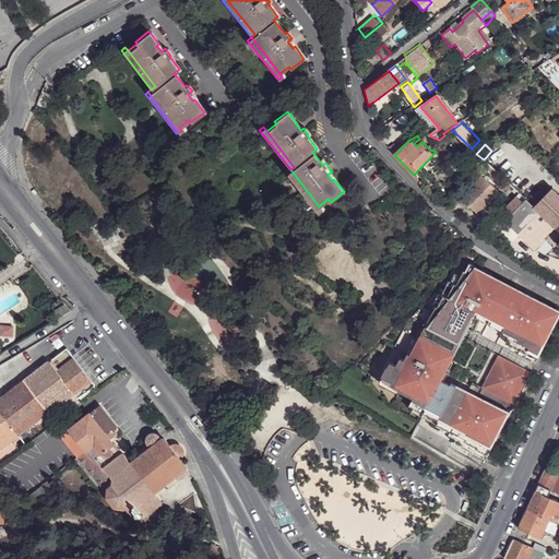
[(321,211),(319,206),(290,169),(286,173),(318,213),(321,211)]
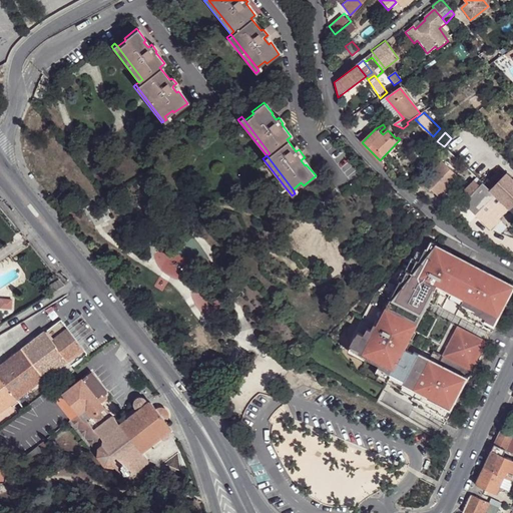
[(426,181),(439,194),(459,173),(445,160),(426,181)]
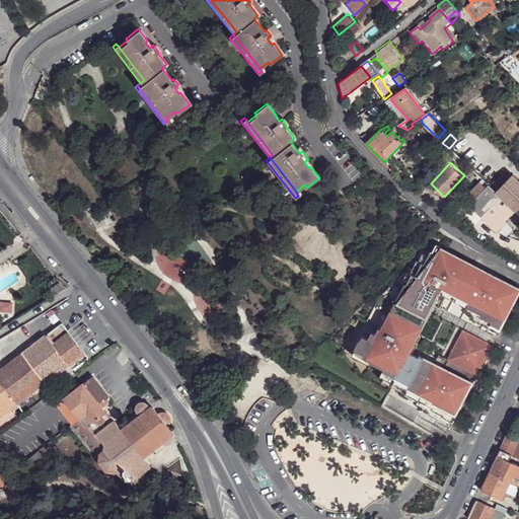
[(464,175),(444,197),(448,201),(467,179),(464,175)]
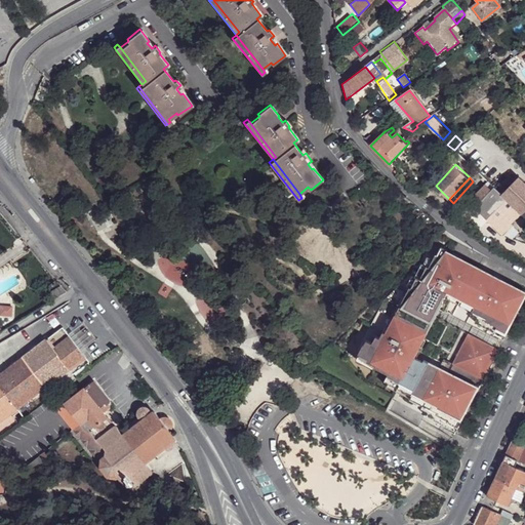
[(518,208),(522,212),(524,215),(524,182),(520,177),(503,195),(518,208)]
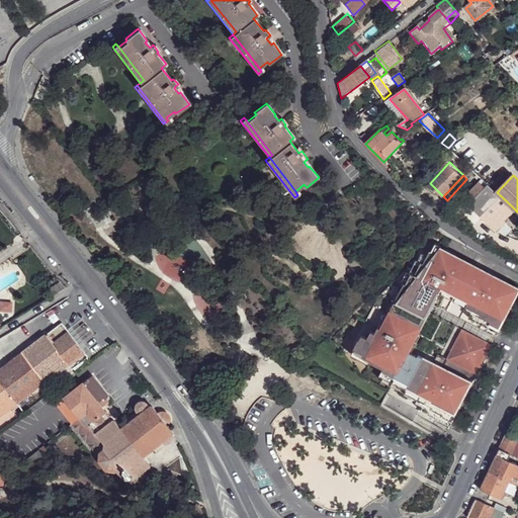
[(468,180),(466,179),(447,200),(448,201),(468,180)]
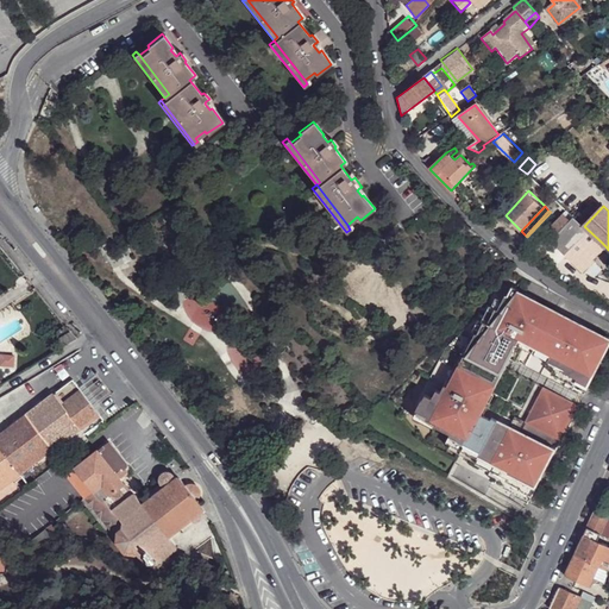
[(596,245),(601,242),(584,226),(573,217),(570,219),(564,213),(545,232),(586,271),(597,261),(595,258),(600,253),(596,250),(597,246),(596,245)]
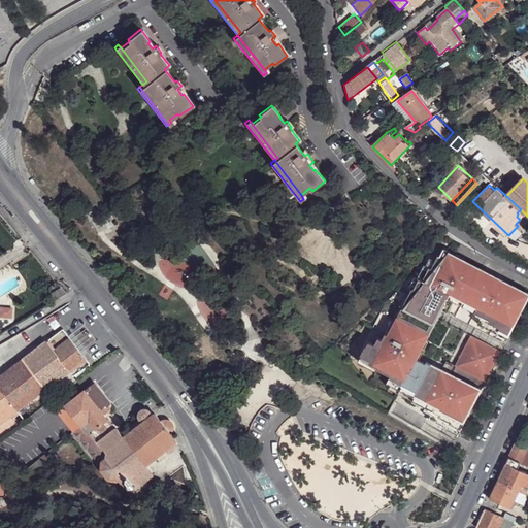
[(520,220),(525,213),(521,209),(517,212),(518,213),(517,217),(520,220)]
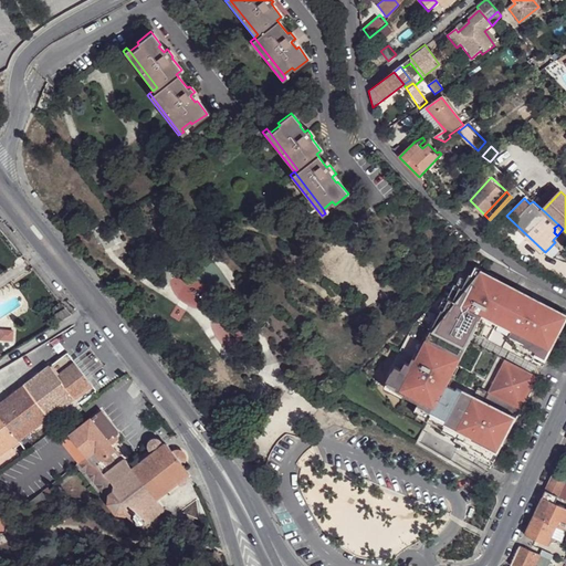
[(448,289),(428,310),(488,341),(515,289),(498,280),(481,272),(482,270),(475,266),(471,275),(470,274),(467,280),(460,276),(457,285),(454,284),(451,290),(448,289)]
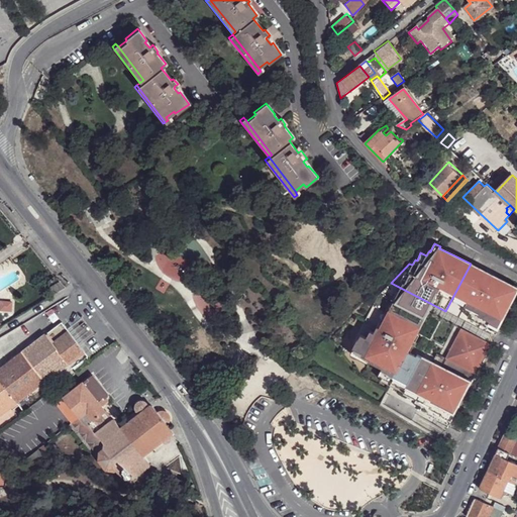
[(455,254),(440,246),(439,248),(454,255),(455,254)]
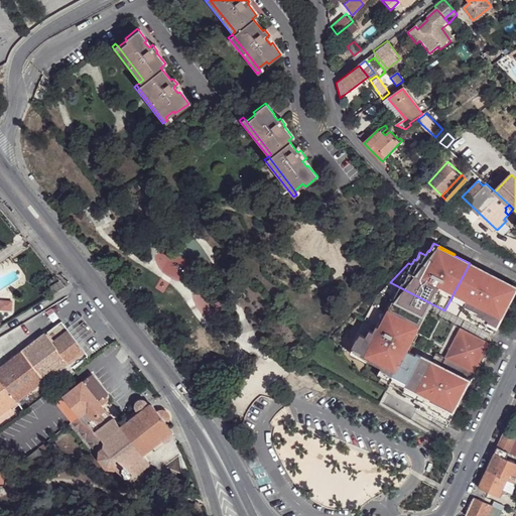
[(485,271),(470,263),(444,310),(494,336),(499,328),(497,327),(512,297),(514,298),(515,293),(515,285),(513,284),(513,286),(495,276),(485,271)]
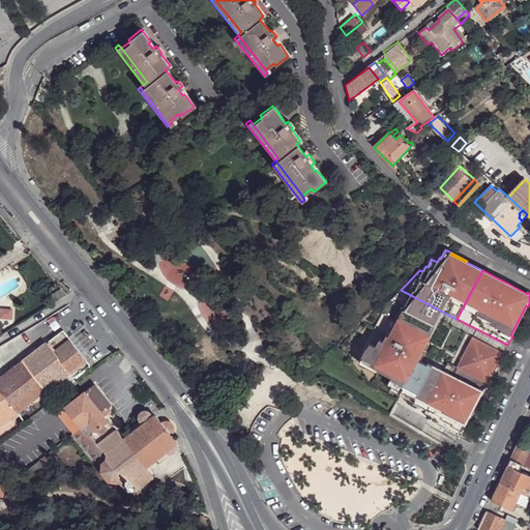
[(66,294),(61,288),(47,297),(51,303),(55,301),(66,294)]
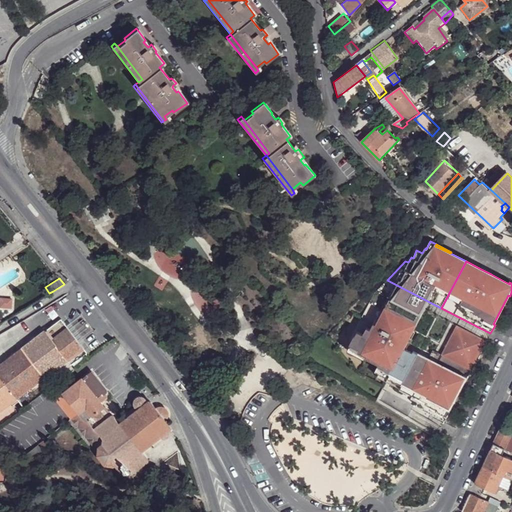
[(377,376),(386,381),(412,395),(411,398),(417,402),(457,326),(486,341),(490,333),(441,308),(387,280),(374,293),(348,342),(350,343),(349,345),(350,345),(347,350),(365,360),(366,358),(369,360),(368,361),(381,368),(377,376)]
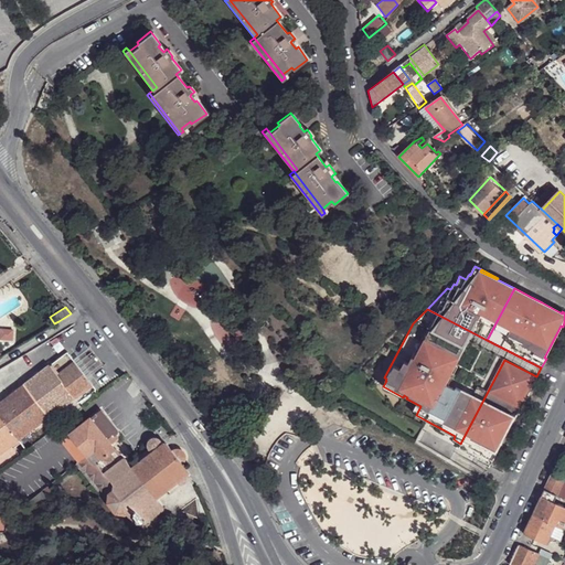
[(66,351),(35,375),(61,407),(63,406),(67,411),(95,387),(66,351)]
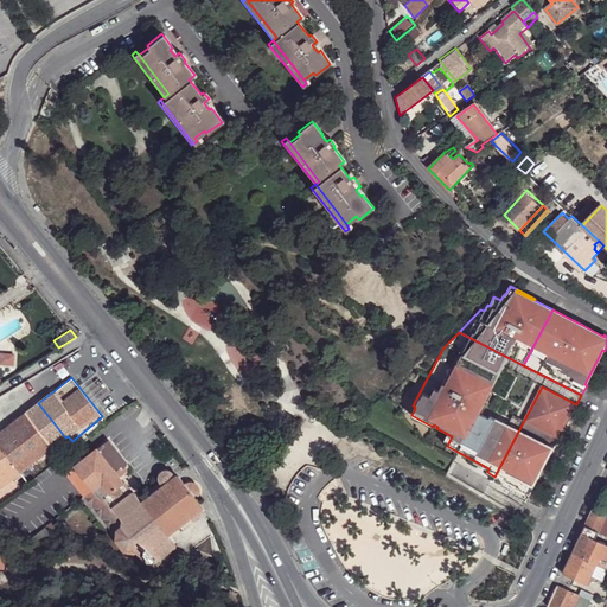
[(494,477),(492,481),(526,499),(576,404),(542,387),(494,477)]
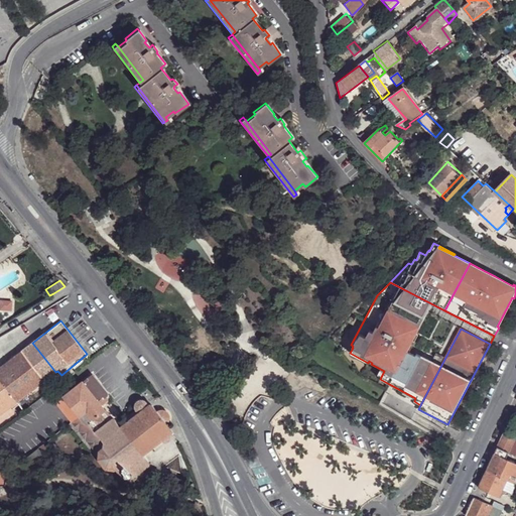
[(55,372),(32,343),(0,368),(0,414),(13,404),(55,372)]
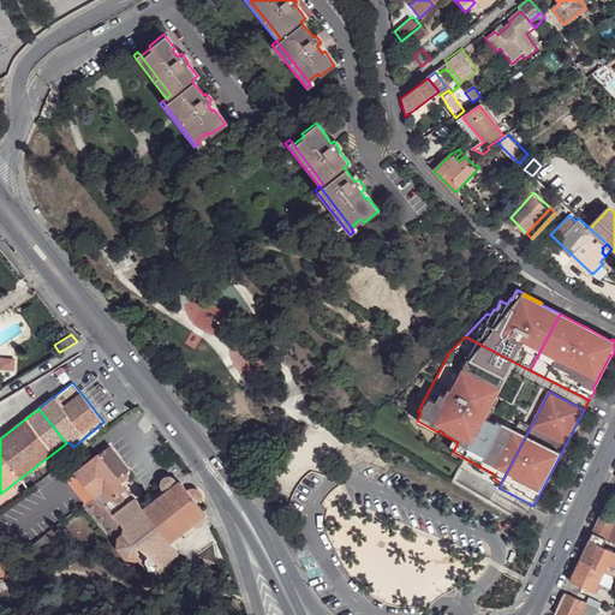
[(118,542),(118,538),(121,537),(123,535),(124,533),(124,529),(114,517),(133,500),(121,483),(126,479),(129,478),(129,476),(125,473),(127,472),(127,470),(126,469),(109,446),(66,479),(118,544),(118,542)]
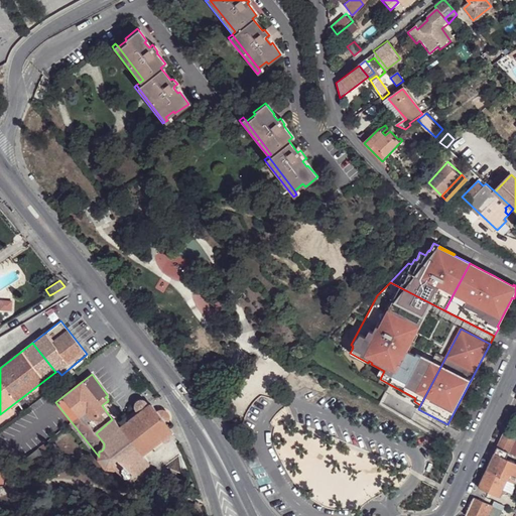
[(389,384),(385,391),(418,409),(420,405),(414,401),(415,398),(389,384)]
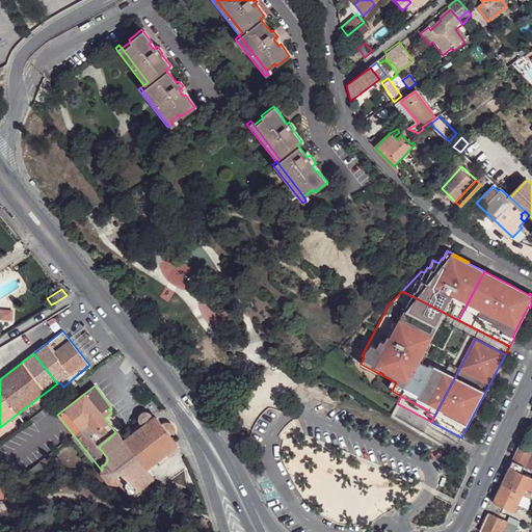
[(101,474),(106,481),(109,483),(117,485),(118,484),(127,495),(129,493),(131,495),(134,491),(135,493),(153,480),(154,478),(152,477),(148,470),(176,447),(177,446),(176,444),(171,437),(162,425),(156,418),(155,417),(153,419),(150,414),(145,413),(142,414),(140,416),(139,419),(139,421),(139,423),(143,426),(125,441),(122,436),(118,433),(117,432),(115,432),(99,447),(107,457),(107,461),(106,462),(105,464),(102,466),(102,469),(102,471),(102,473),(101,474)]
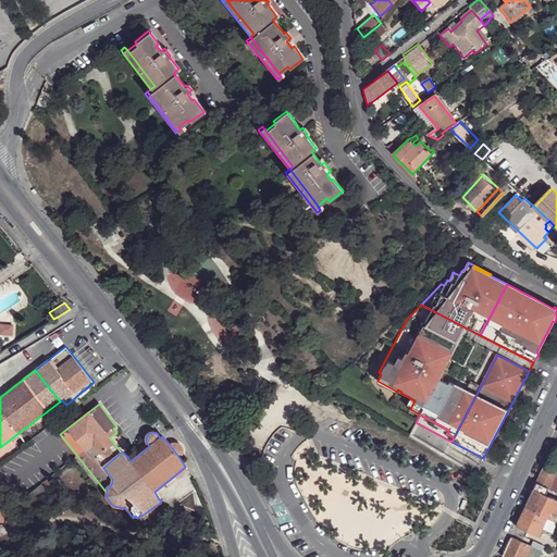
[(0,463),(22,447),(14,436),(0,447),(0,463)]
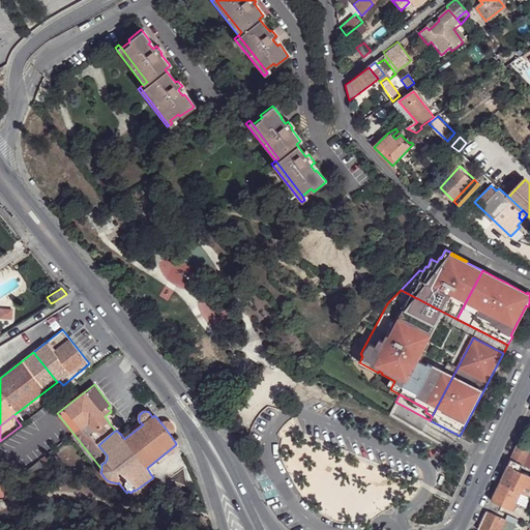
[(139,421),(121,435),(124,439),(143,424),(139,421)]
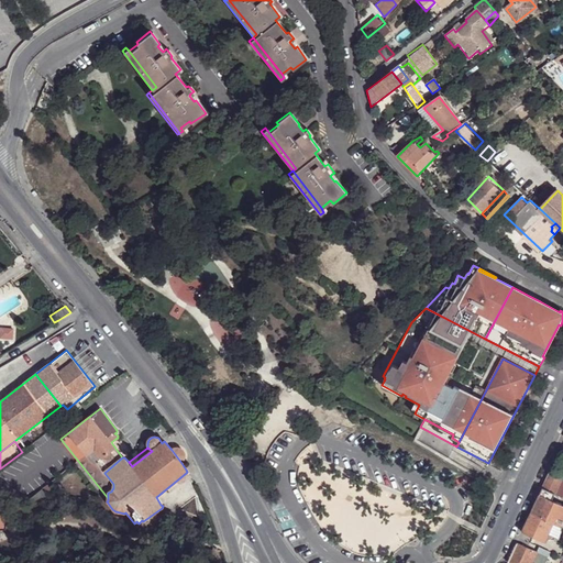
[(181,449),(178,448),(175,448),(173,449),(172,450),(181,463),(184,461),(185,460),(186,455),(185,452),(183,450),(181,449)]
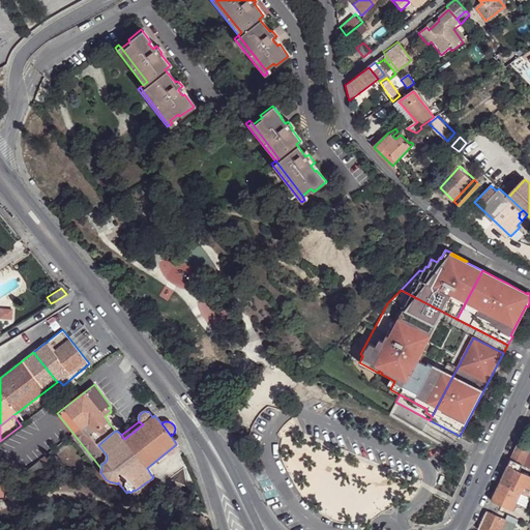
[(517,444),(510,459),(522,465),(529,449),(517,444)]
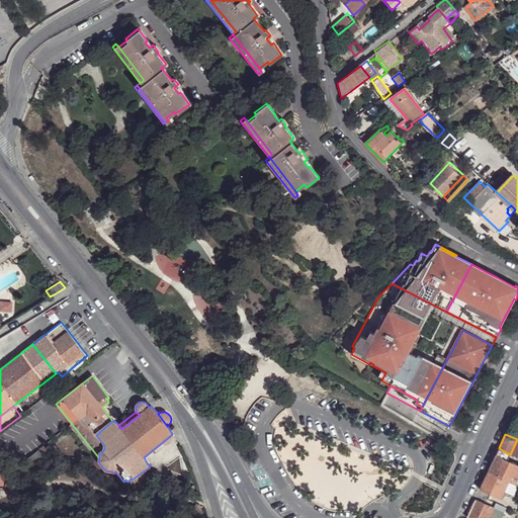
[(499,448),(488,470),(515,484),(517,485),(517,463),(507,459),(510,454),(499,448)]
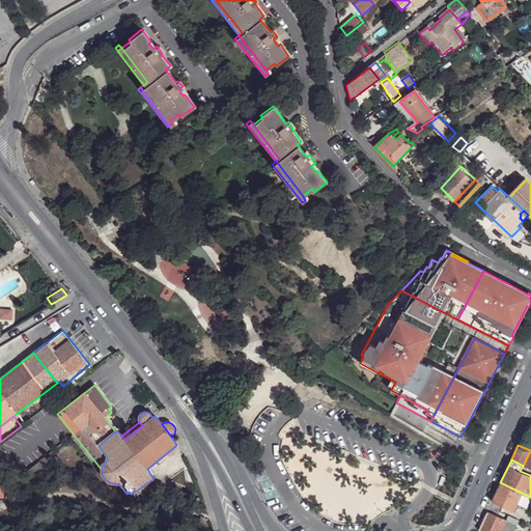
[(500,482),(492,501),(512,510),(516,501),(525,504),(528,496),(500,482)]
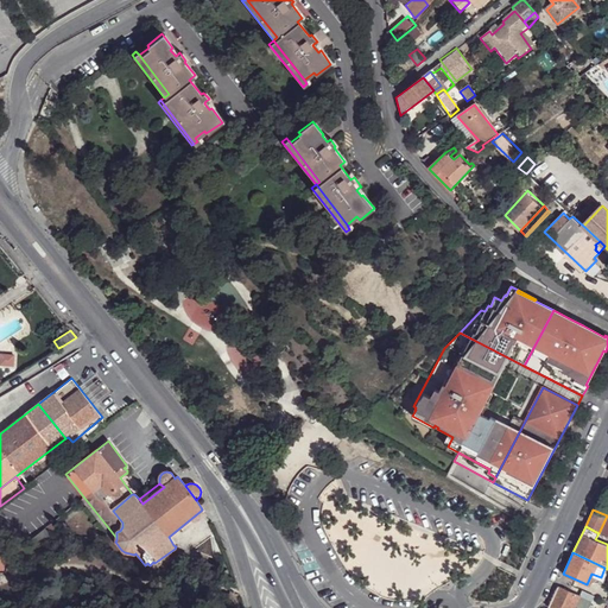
[(557,587),(548,607),(550,607),(587,607),(590,602),(557,587)]
